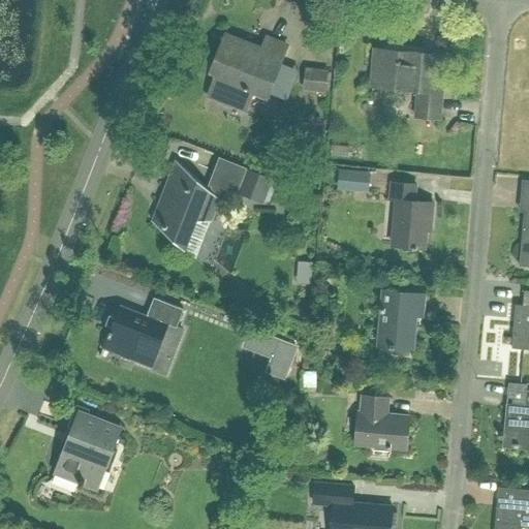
[(223,59),(210,96),(247,111),(258,83),(271,88),(268,97),(270,98),(289,48),(268,38),(261,54),(250,50),(252,44),(226,35),(217,59),(218,59),(219,58),(223,59)]
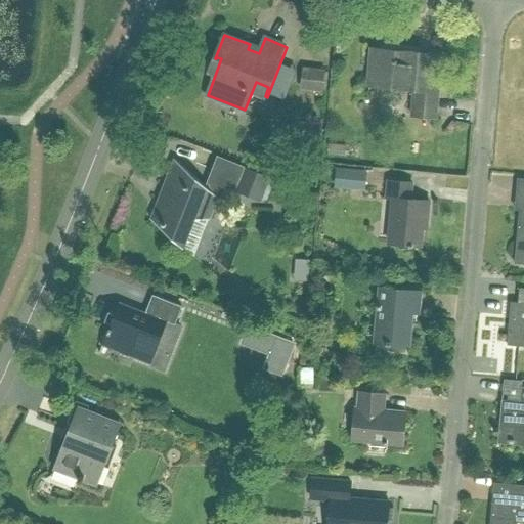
[(370,48),(367,86),(415,90),(411,116),(437,118),(443,54),(395,50),(370,48)]
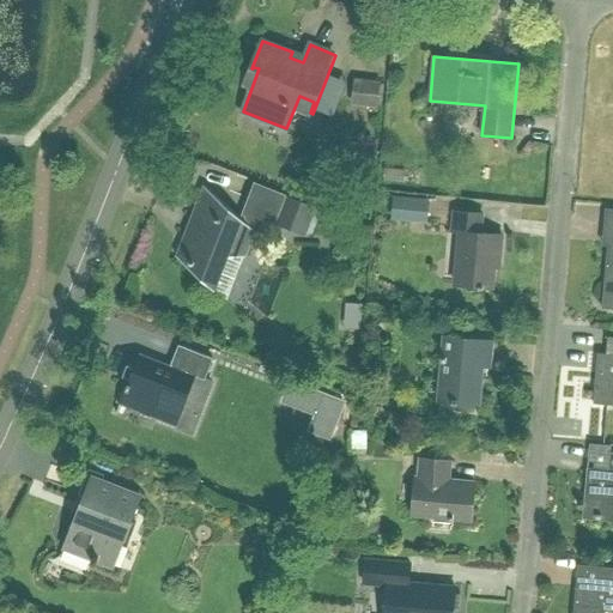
[(378,105),(380,85),(357,83),(354,104),(378,105)]
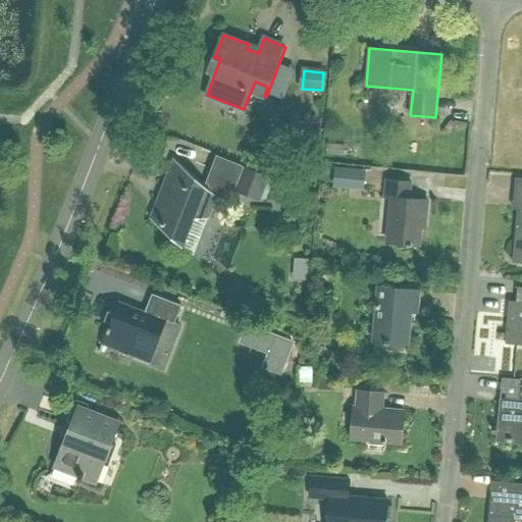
[(152,219),(183,247),(195,218),(209,219),(218,196),(175,158),(152,219)]
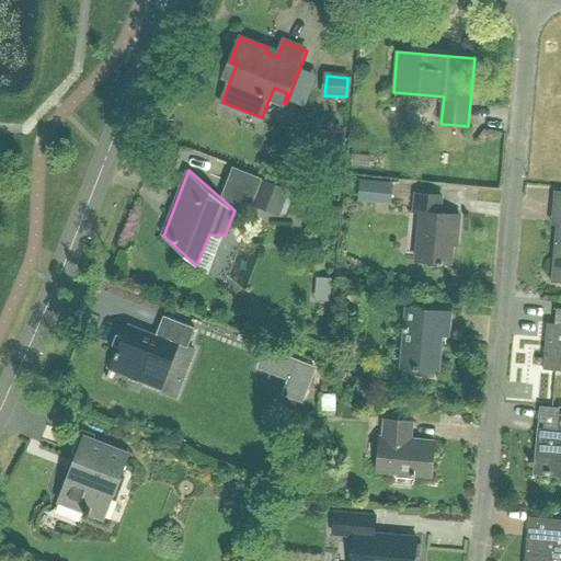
[(358,197),(391,201),(393,181),(361,178),(358,197)]
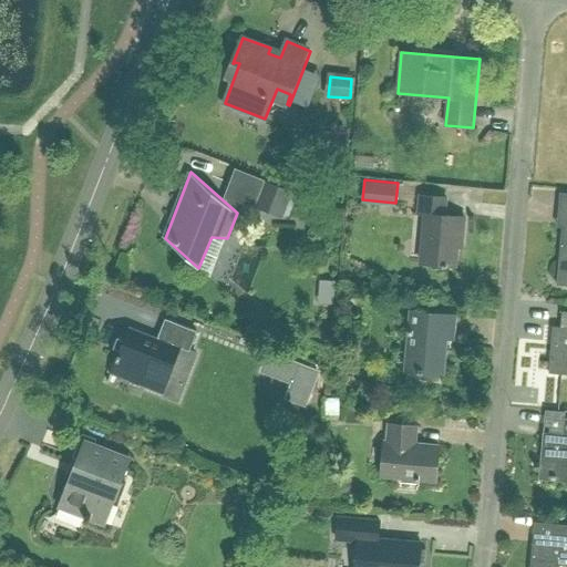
[(267,181),(257,206),(285,216),(294,192),(267,181)]
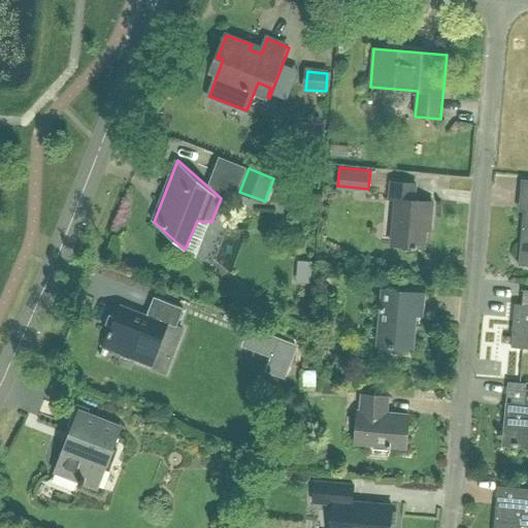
[(418,249),(418,248),(425,249),(428,221),(432,222),(434,202),(416,201),(417,185),(392,183),(390,199),(397,200),(393,245),(413,248),(413,249),(418,249)]
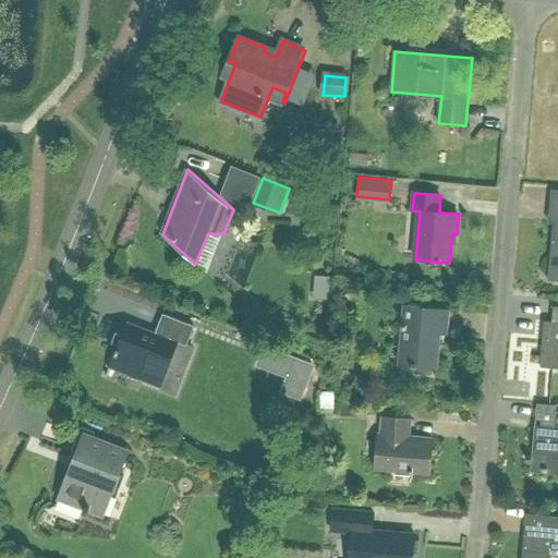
[(557,220),(555,220),(548,280),(557,280),(557,220)]
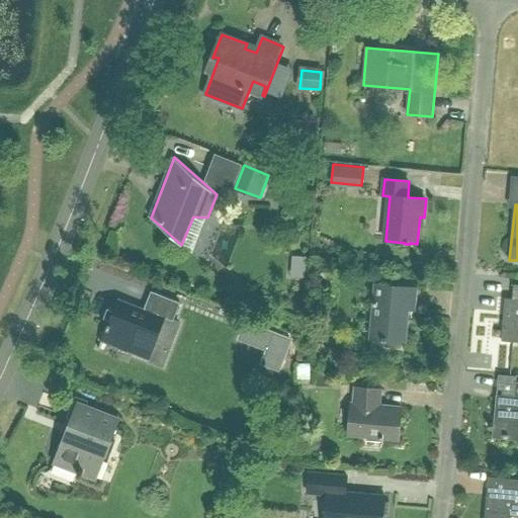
[(389,341),(389,340),(407,341),(410,310),(415,310),(417,287),(376,283),(371,338),(382,339),(382,341),(389,341)]
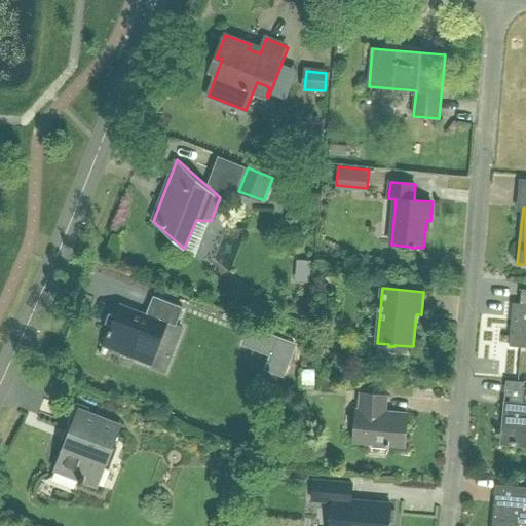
[(525,288),(521,288),(521,290),(525,290),(525,303),(514,302),(510,346),(525,347),(525,288)]
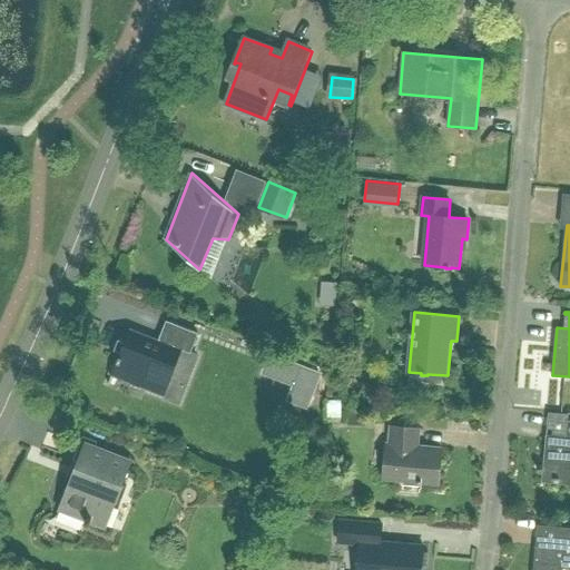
[(147,384),(146,389),(165,396),(184,350),(192,353),(199,333),(167,321),(157,345),(128,334),(108,384),(110,385),(116,372),(147,384)]
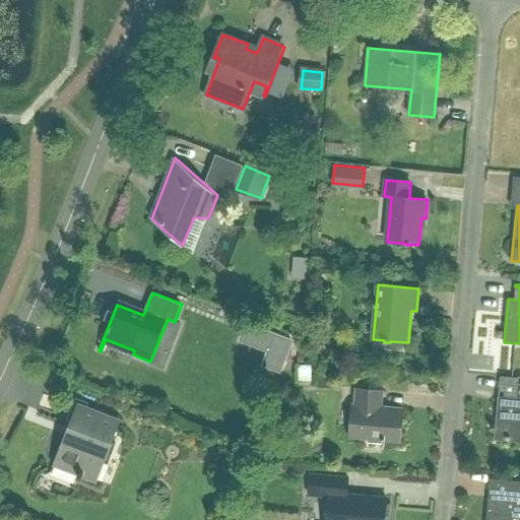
[(519,383),(517,398),(500,396),(496,440),(519,442),(519,383)]
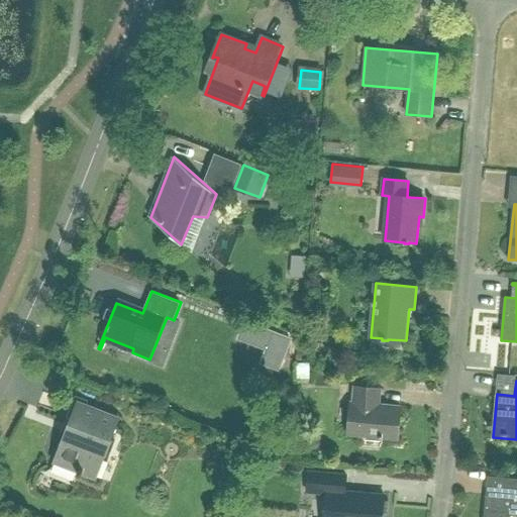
[(384,439),(384,437),(399,439),(402,407),(381,405),(382,391),(383,391),(383,389),(354,387),(354,388),(355,388),(353,402),(351,402),(349,434),(381,437),(380,439),(384,439)]
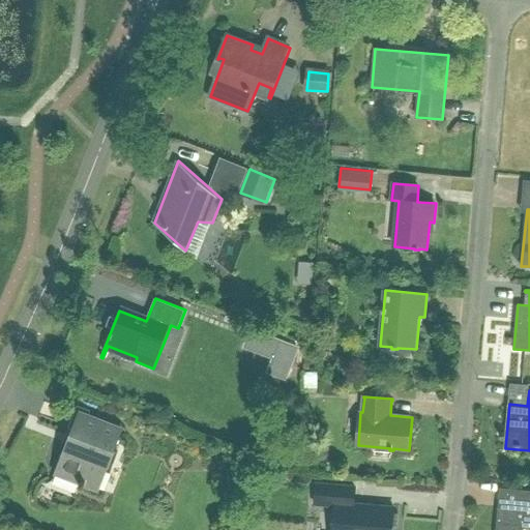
[(85,487),(85,486),(99,491),(123,428),(81,411),(56,474),(81,483),(80,486),(85,487)]
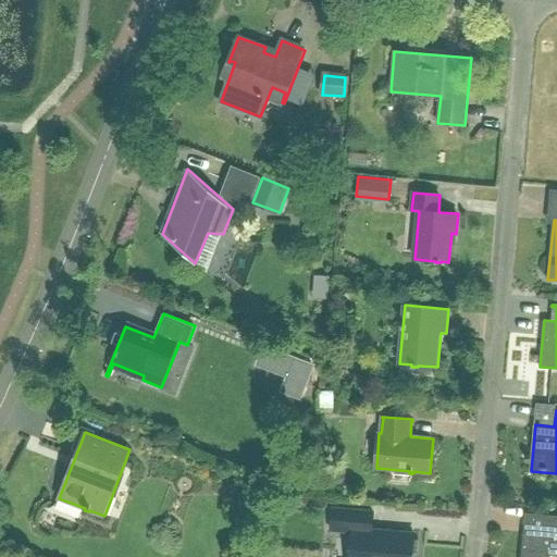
[(412,556),(416,534),(372,530),(374,512),(333,508),(331,531),(332,531),(333,528),(351,530),(348,556),(412,556)]
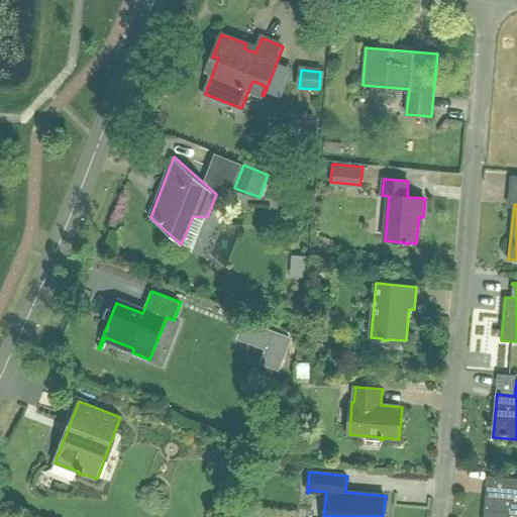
[(516,479),(494,477),(494,479),(511,481),(509,493),(488,491),(485,516),(511,516),(512,515),(516,515),(516,479)]
